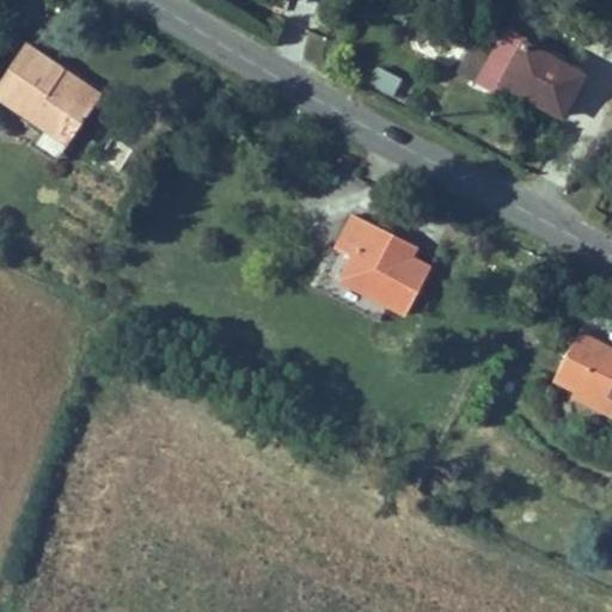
[(503,26),(473,84),(494,95),(499,86),(562,121),(587,75),(521,40),(522,37),(503,26)]
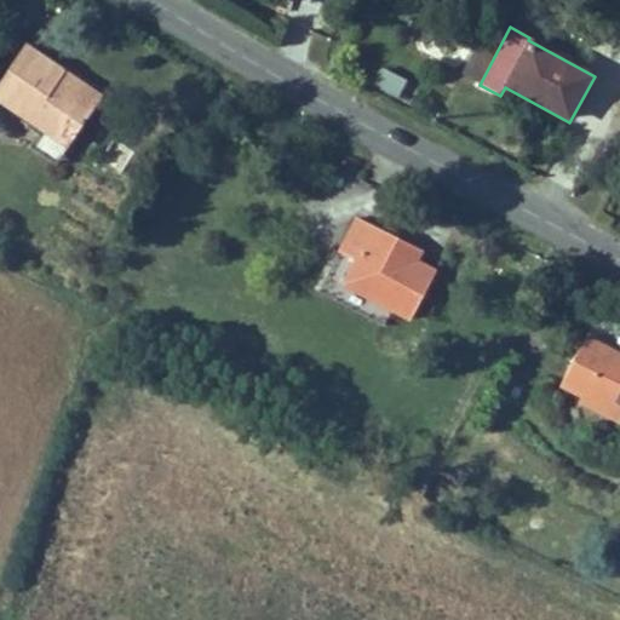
[(27,45),(0,82),(0,103),(65,148),(93,105),(63,86),(70,74),(27,45)]
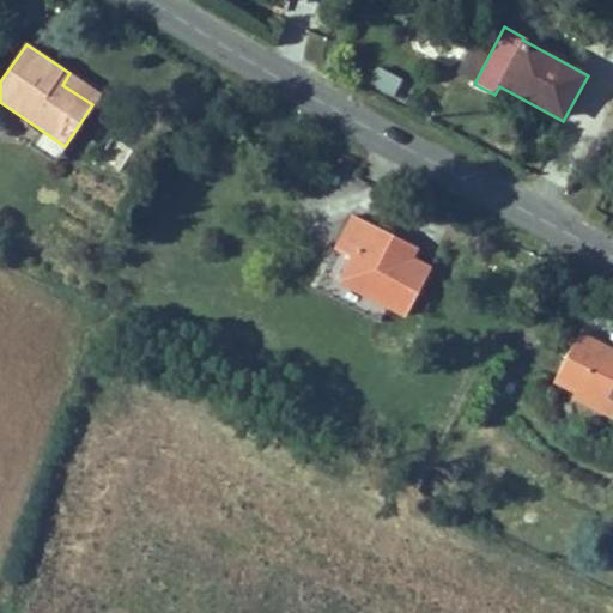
[(369,91),(395,96),(399,76),(371,71),(369,91)]
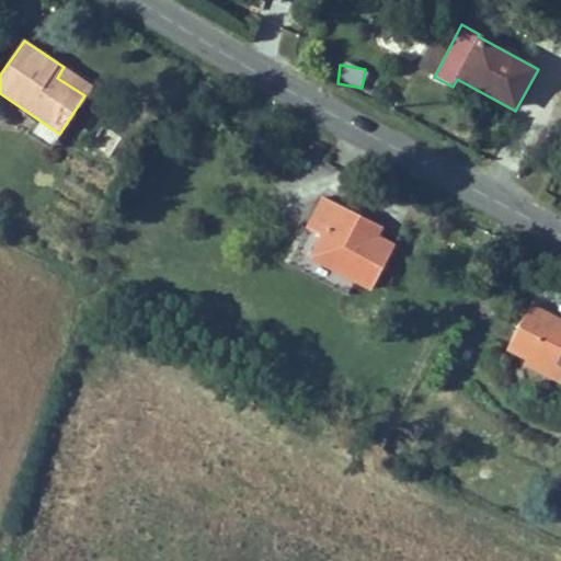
[(64,67),(57,78),(84,95),(91,86),(64,67)]
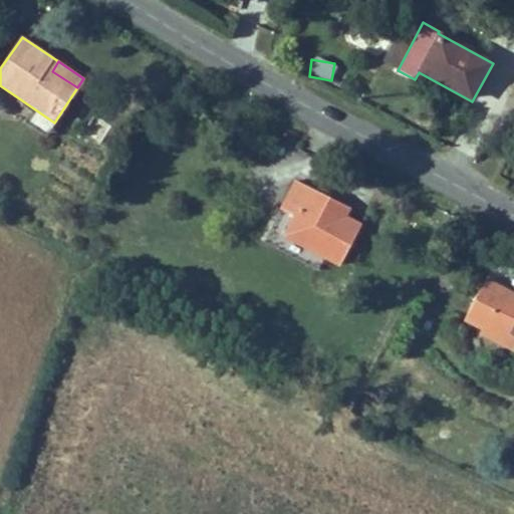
[(324,206),(328,198),(295,182),(281,210),(293,216),(282,238),(343,267),(364,226),(345,217),(324,206)]
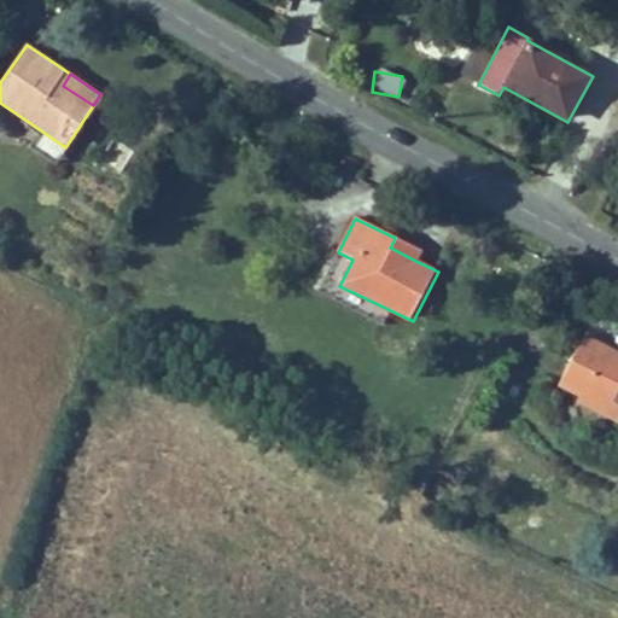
[(421,250),(395,238),(390,248),(415,261),(421,250)]
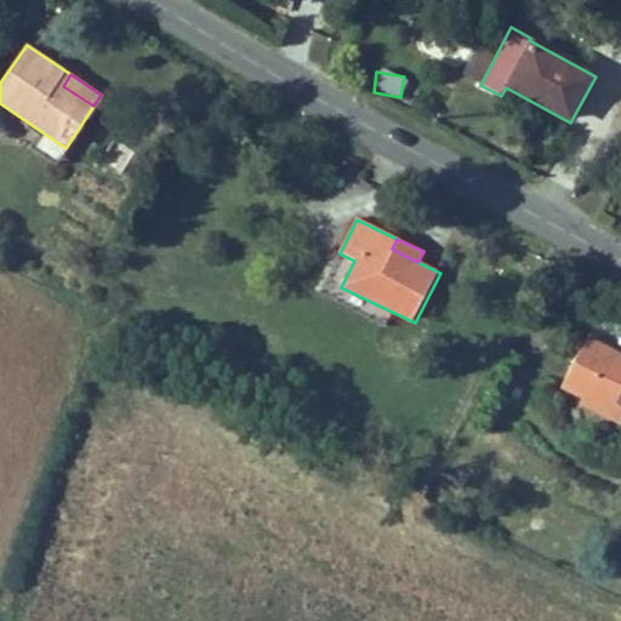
[(620,353),(586,336),(560,388),(620,419),(620,353)]
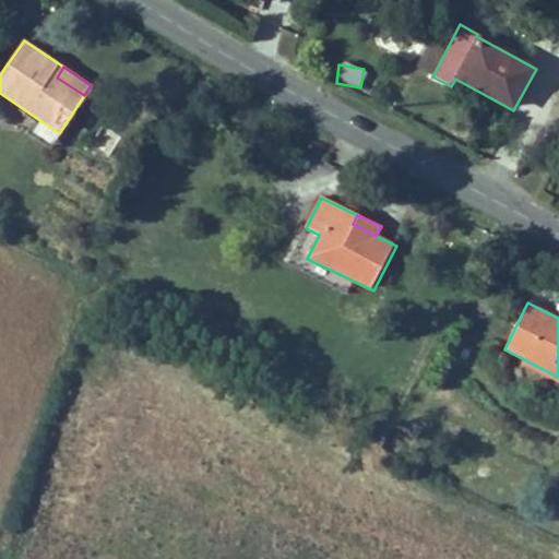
All buildings are outlined.
